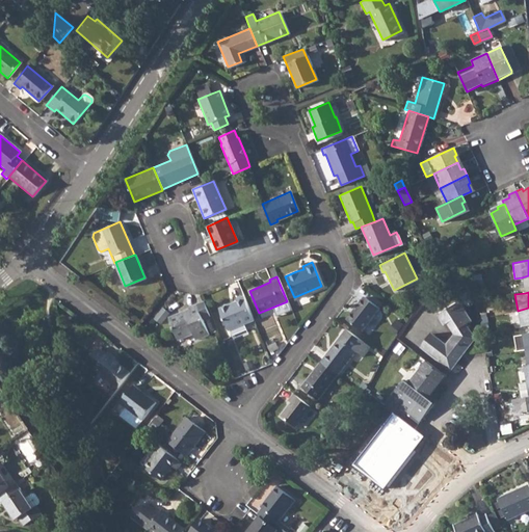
[(253,319),(242,295),(234,299),(235,301),(218,308),(227,329),(253,319)]
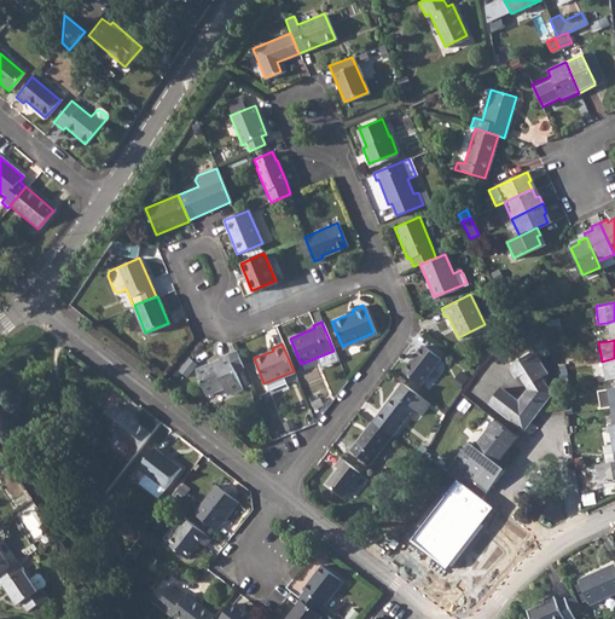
[(422,345),(402,371),(419,385),(440,358),(422,345)]
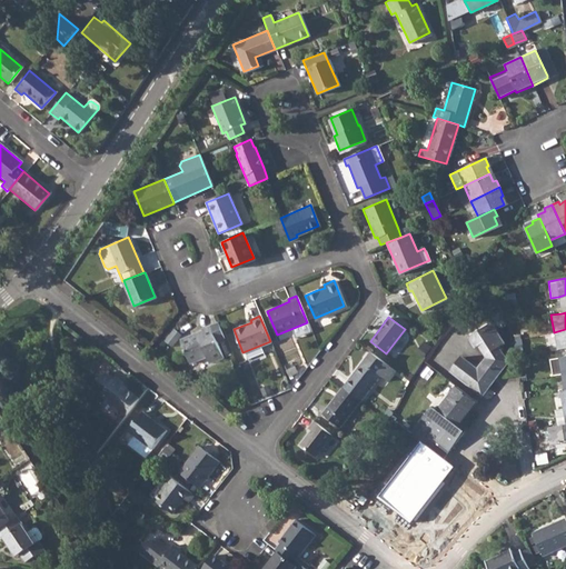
[(224,337),(217,321),(200,328),(200,330),(179,339),(189,362),(205,356),(208,361),(221,357),(216,341),(224,337)]
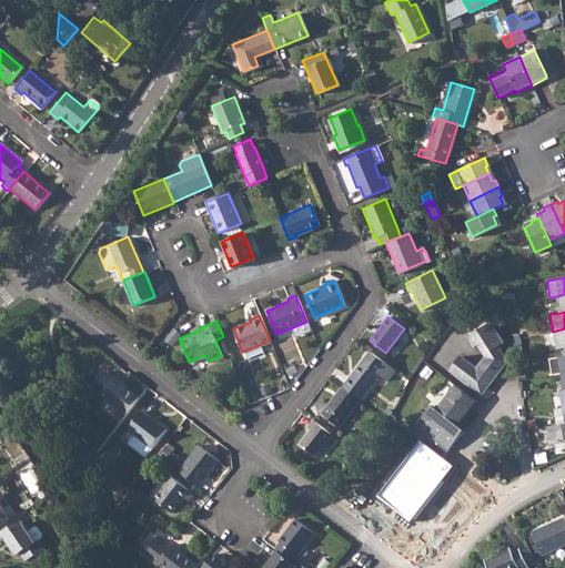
[(480,393),(492,378),(486,374),(492,368),(496,372),(505,359),(496,346),(503,342),(490,322),(467,335),(474,345),(476,344),(484,355),(475,367),(460,355),(449,369),(460,378),(461,376),(472,385),(471,386),(480,393)]
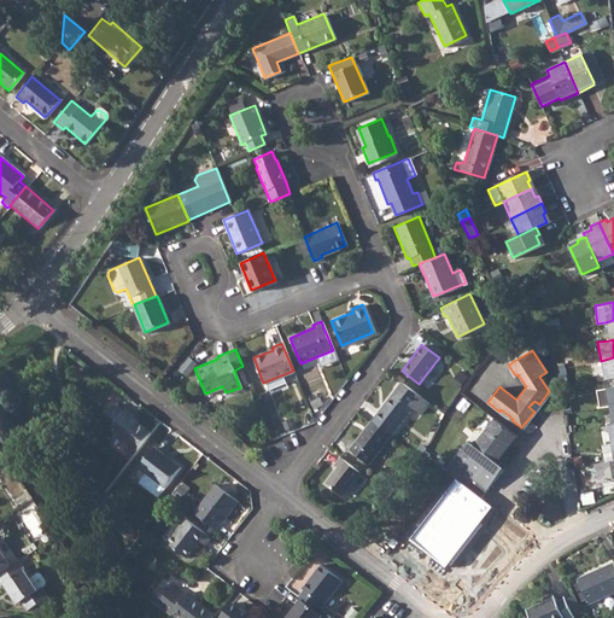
[(613,357),(601,361),(604,379),(613,377),(613,357)]
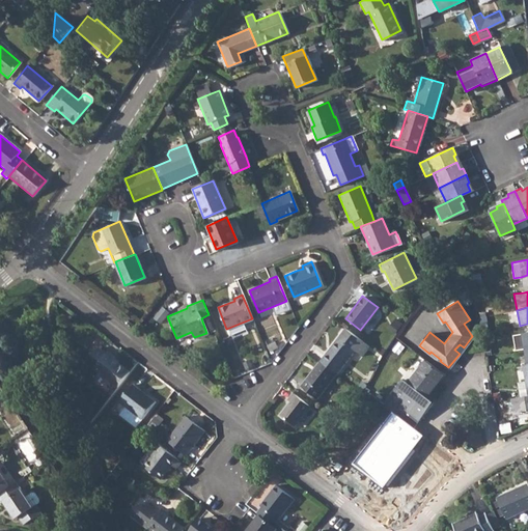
[(317,361),(335,373),(354,351),(360,355),(367,345),(343,328),(317,361)]
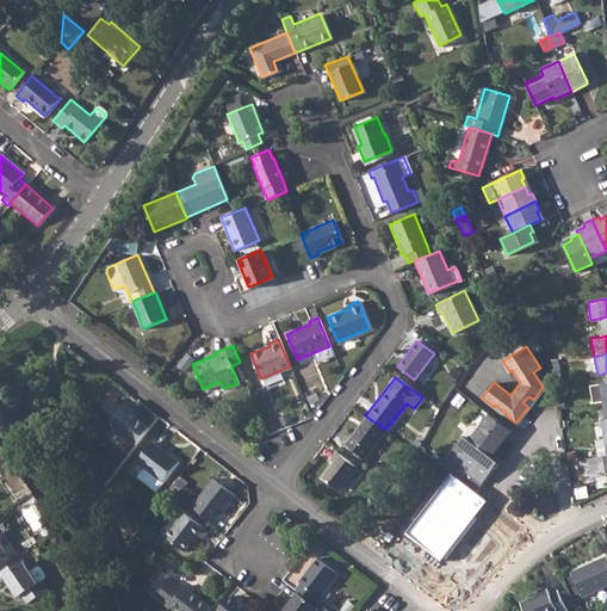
[(98,415),(134,444),(148,426),(129,412),(130,409),(122,403),(121,406),(111,397),(98,415)]
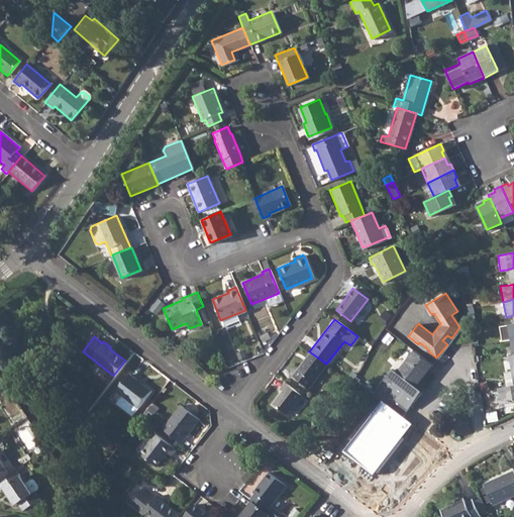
[(379,386),(380,387),(403,404),(407,407),(420,391),(414,387),(411,385),(414,381),(417,384),(431,365),(413,350),(396,373),(392,370),(379,386)]
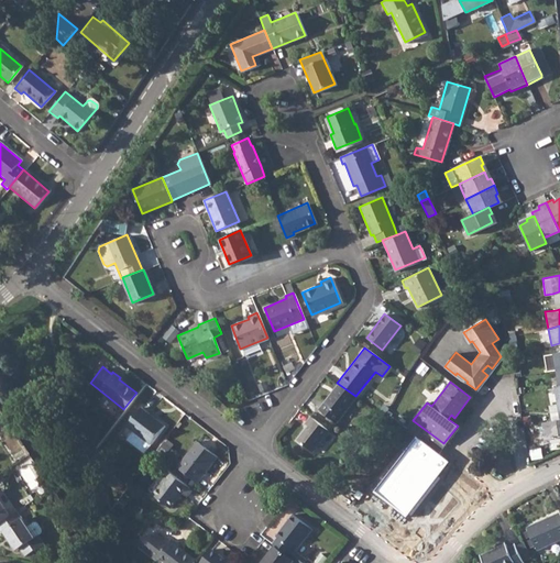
[(317,408),(336,422),(355,396),(337,383),(317,408)]
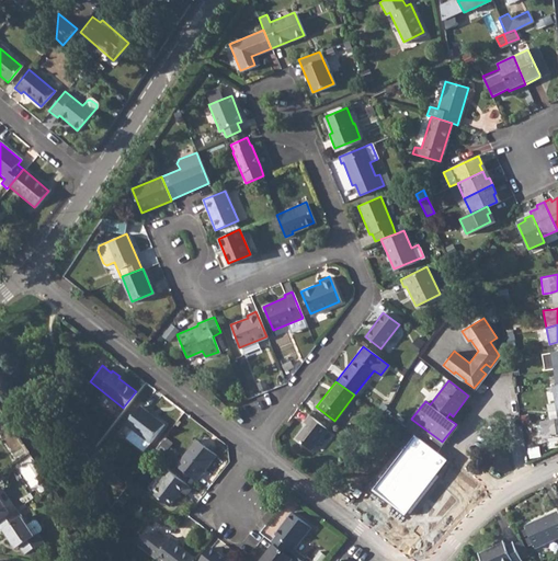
[(138,405),(124,423),(134,432),(128,439),(141,450),(162,423),(138,405)]
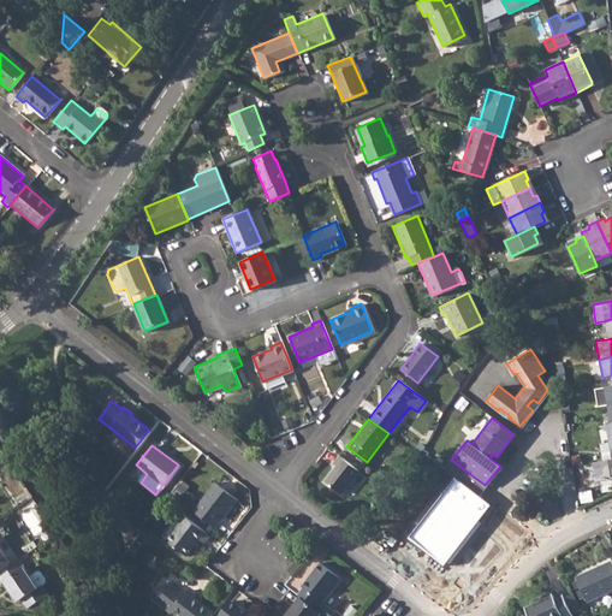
[(357,471),(337,455),(332,462),(334,465),(324,479),(340,492),(357,471)]
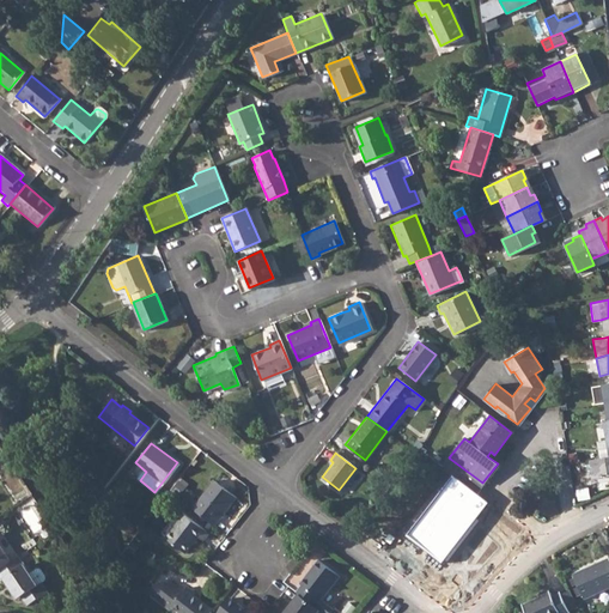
[(608,456),(608,457),(590,460),(592,478),(608,474),(608,456)]
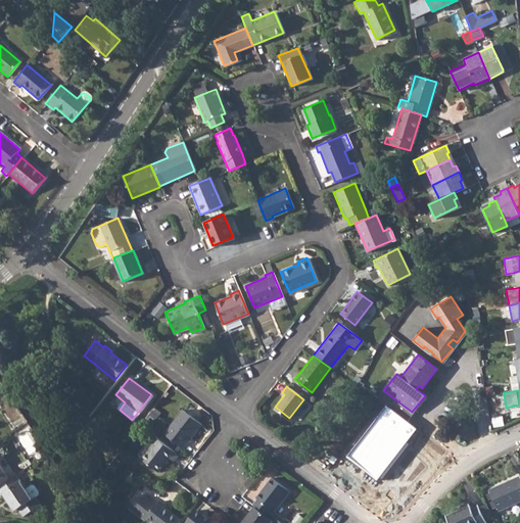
[(387,407),(347,458),(376,480),(415,429),(408,423),(387,407)]
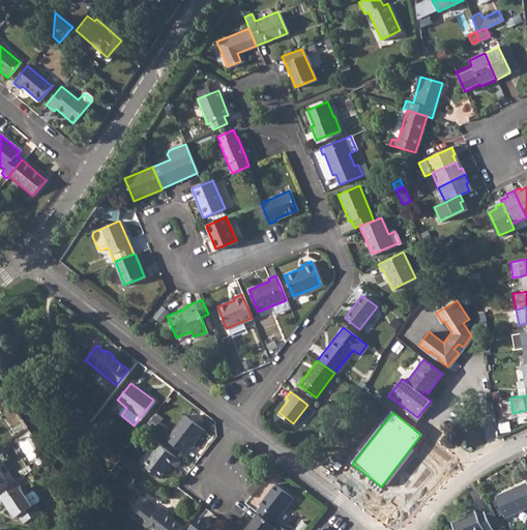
[(183,415),(165,439),(184,453),(203,430),(183,415)]
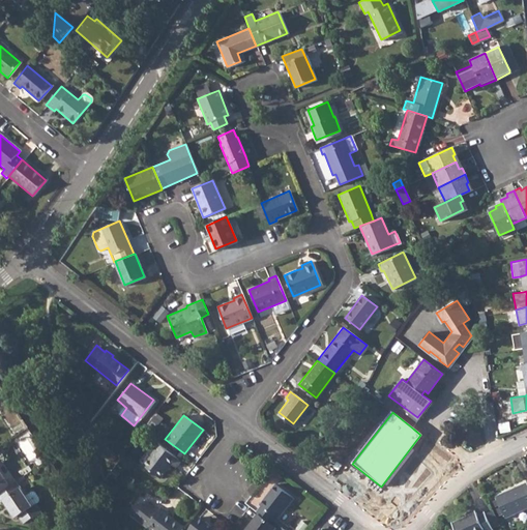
[(158,444),(143,464),(158,476),(170,463),(174,466),(178,460),(158,444)]
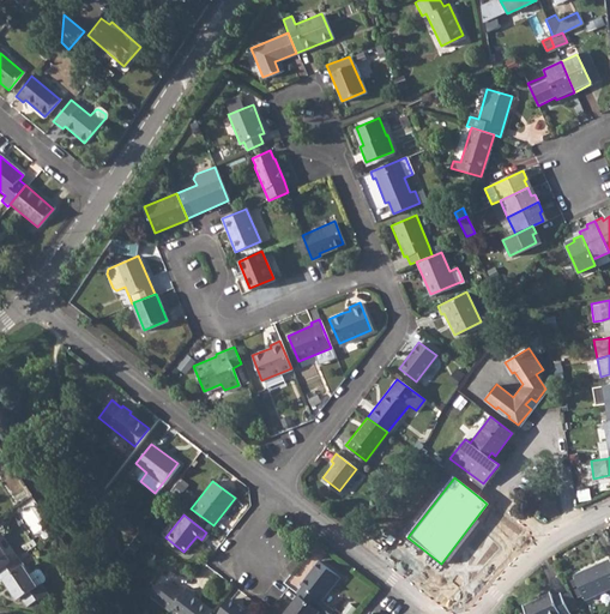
[(8,561),(0,566),(0,581),(2,579),(16,599),(19,596),(25,605),(46,591),(40,583),(43,579),(44,576),(38,569),(36,567),(28,572),(17,555),(8,561)]
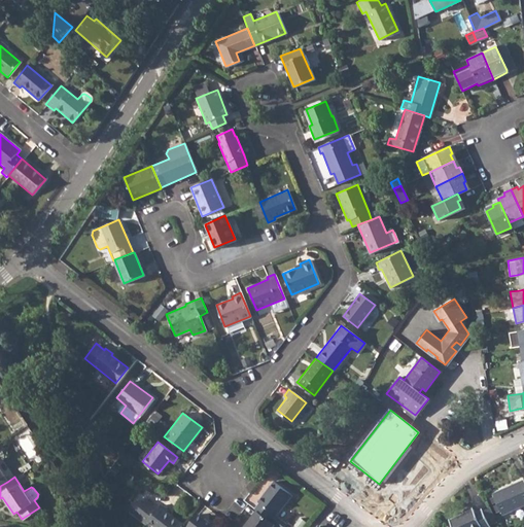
[(492,493),(494,498),(499,510),(501,514),(523,503),(523,484),(522,480),(492,493)]
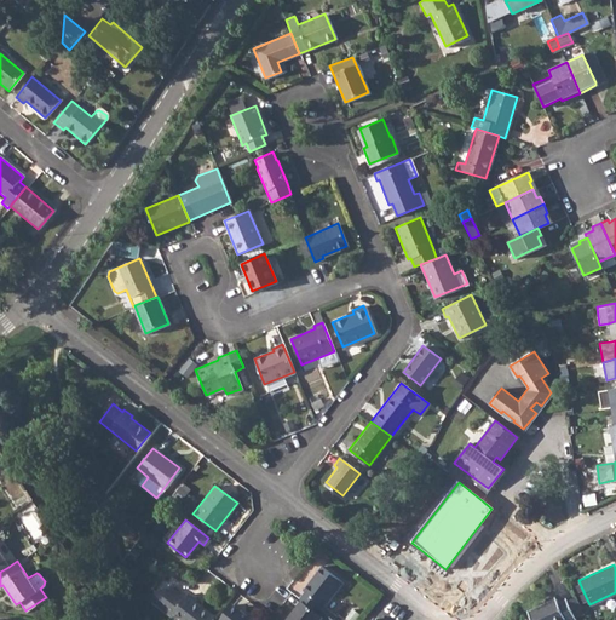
[(303,591),(298,598),(300,601),(321,616),(326,619),(332,619),(335,616),(322,606),(340,581),(320,566),(300,590),(303,591)]
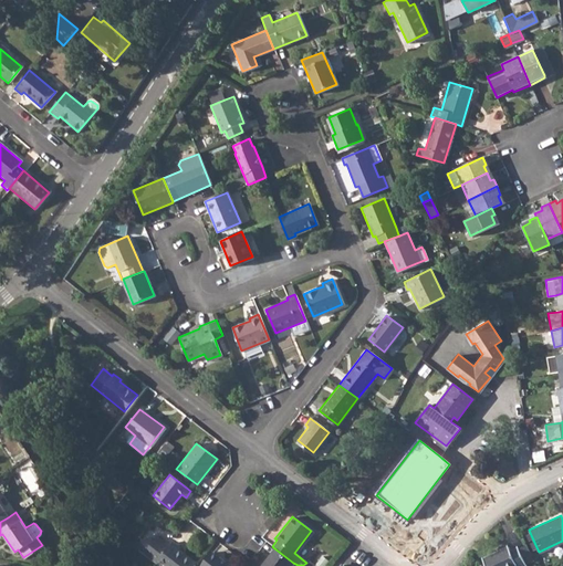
[(153,540),(143,552),(156,562),(158,559),(166,565),(191,565),(195,562),(177,548),(179,546),(171,541),(168,545),(156,535),(153,540)]
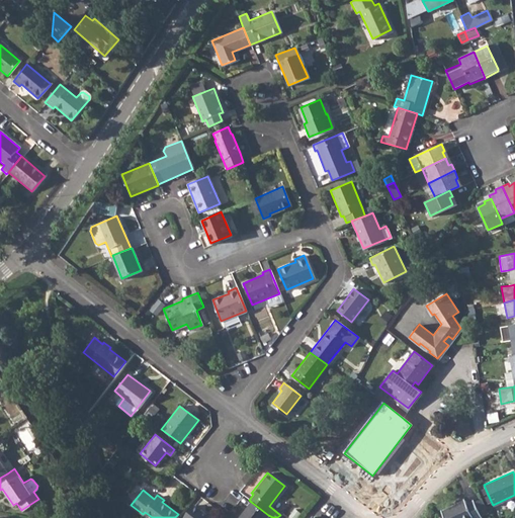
[(480,517),(478,512),(471,499),(465,502),(463,500),(440,510),(443,517),(480,517)]
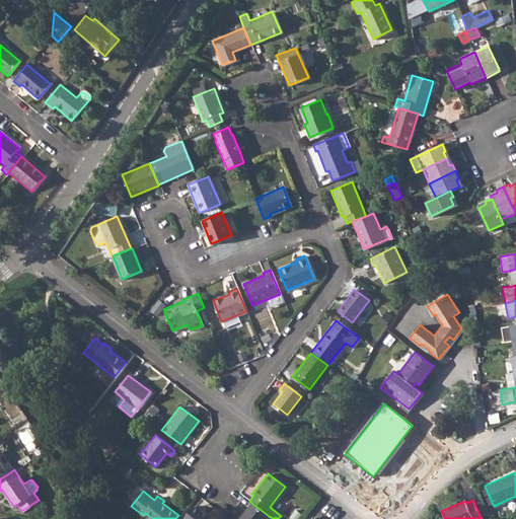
[(251,503),(238,518),(266,518),(269,516),(251,503)]
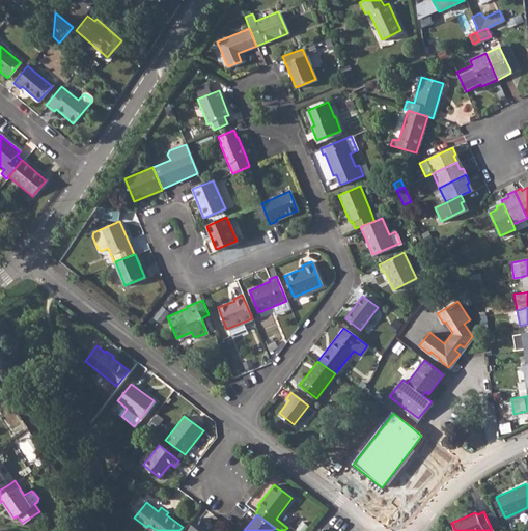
[(216,530),(198,516),(187,530),(216,530)]
